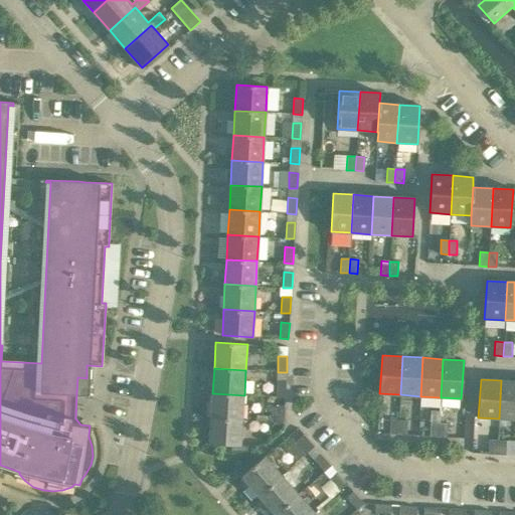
[(514,380),(501,380),(499,418),(514,418),(514,380)]
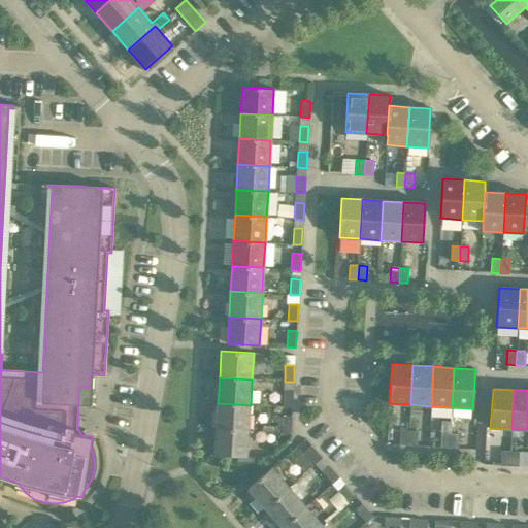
[(284,406),(292,407),(293,391),(285,391),(284,406)]
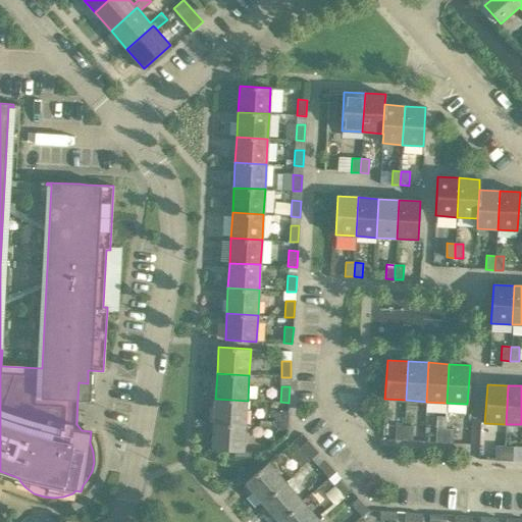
[(215,399),(214,423),(246,425),(248,401),(215,399)]
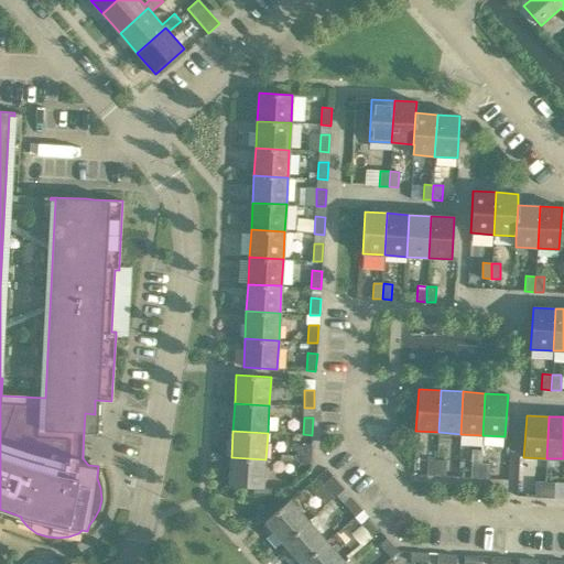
[(301,462),(311,463),(312,445),(302,444),(301,462)]
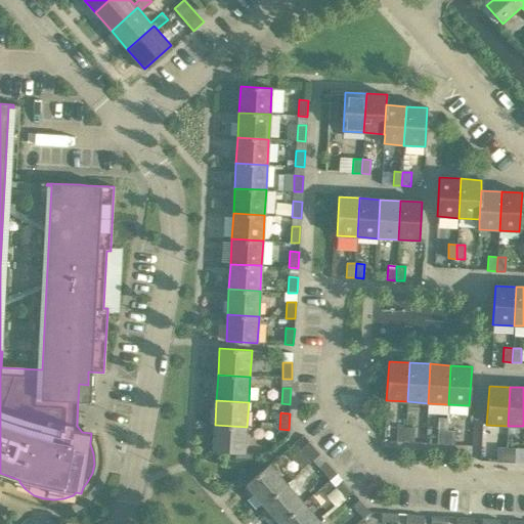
[(437,430),(437,444),(445,445),(446,431),(447,431),(447,418),(437,418),(436,430),(437,430)]
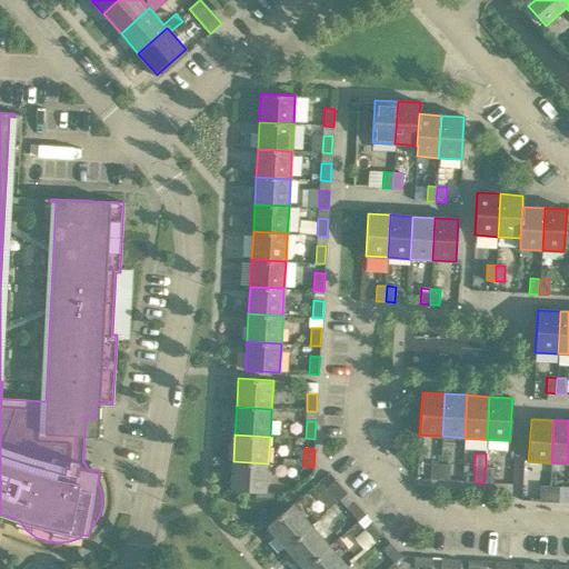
[(267,491),(268,463),(233,461),(231,490),(257,491),(256,501),(273,502),(275,492),(267,491)]
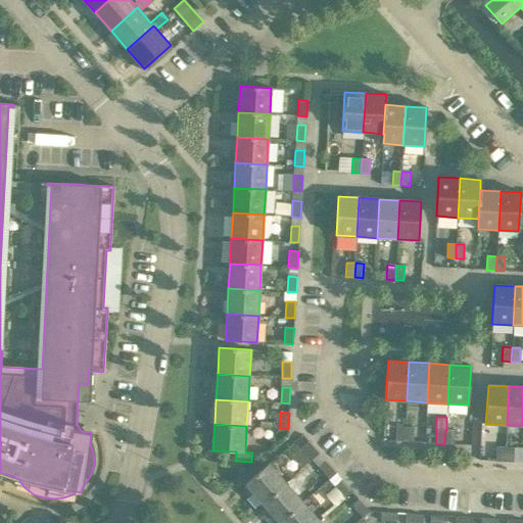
[(395,441),(405,441),(405,427),(396,427),(395,441)]
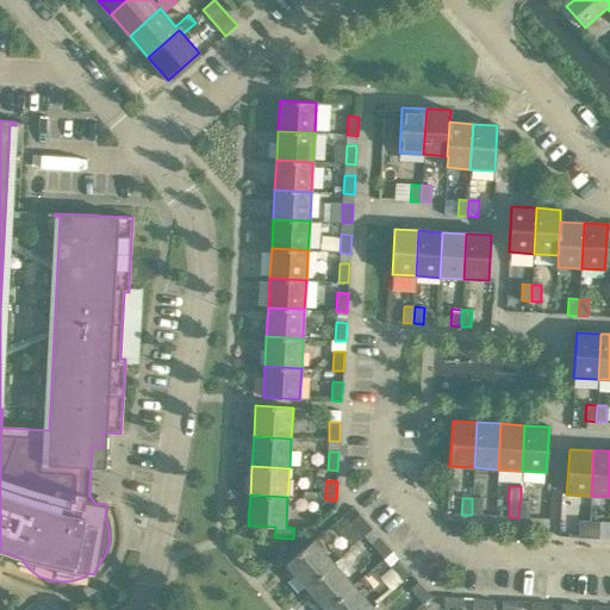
[(472,498),(472,515),(481,516),(483,499),(472,498)]
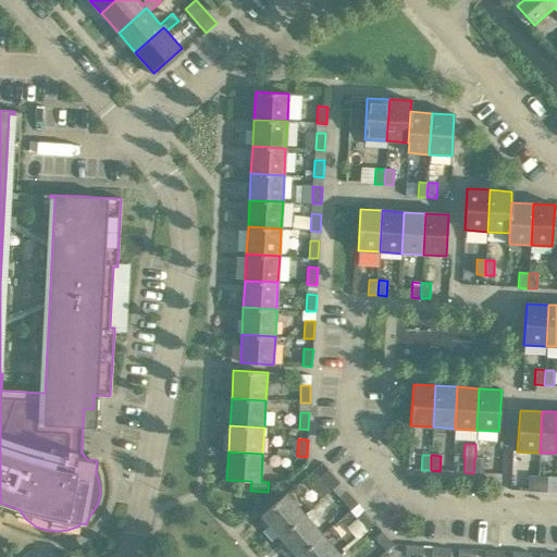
[(474,458),(473,473),(483,473),(484,458),(475,458),(474,458)]
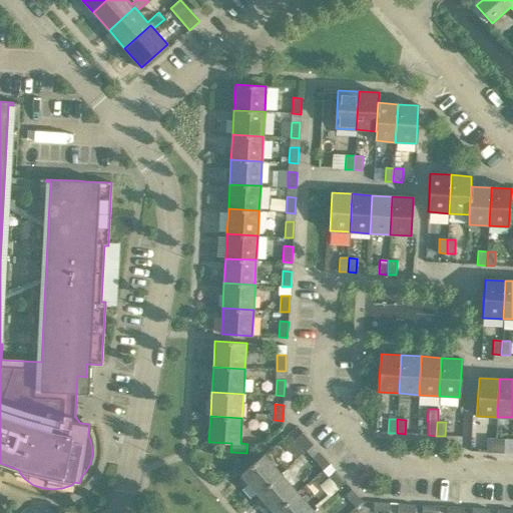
[(496,438),(495,453),(503,453),(504,439),(504,430),(497,430),(496,438)]
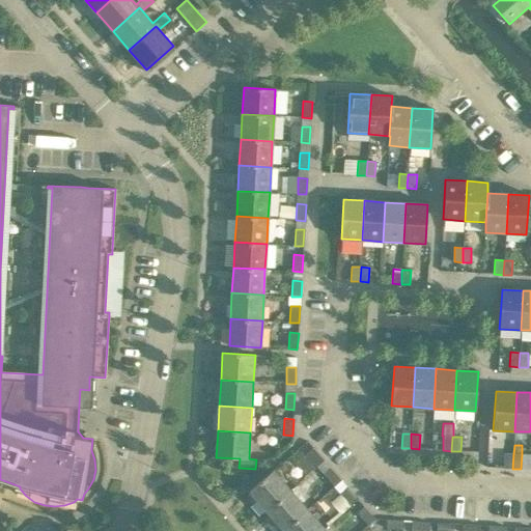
[(317,467),(324,460),(313,448),(306,454),(317,467)]
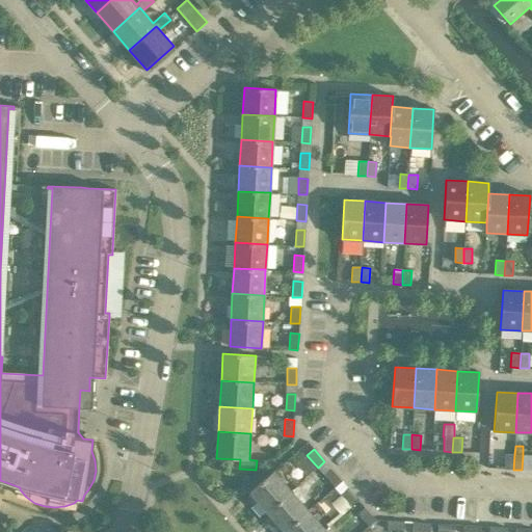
[(505,454),(504,469),(513,470),(514,454),(505,453),(505,454)]
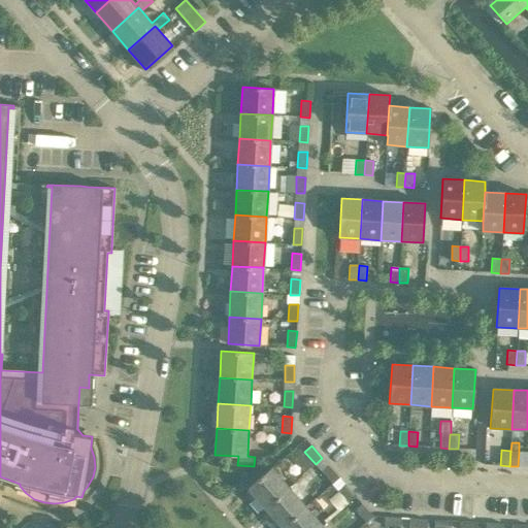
[(332,484),(339,477),(328,465),(322,471),(332,484)]
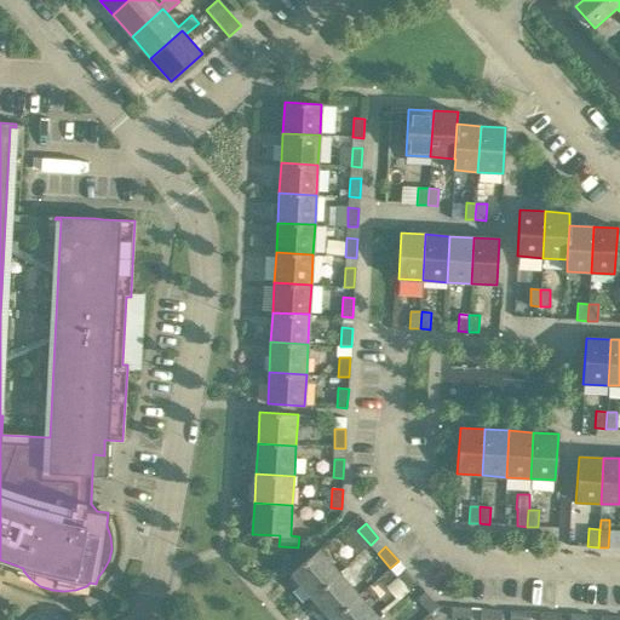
[(319,550),(292,574),(313,597),(339,574),(319,550)]
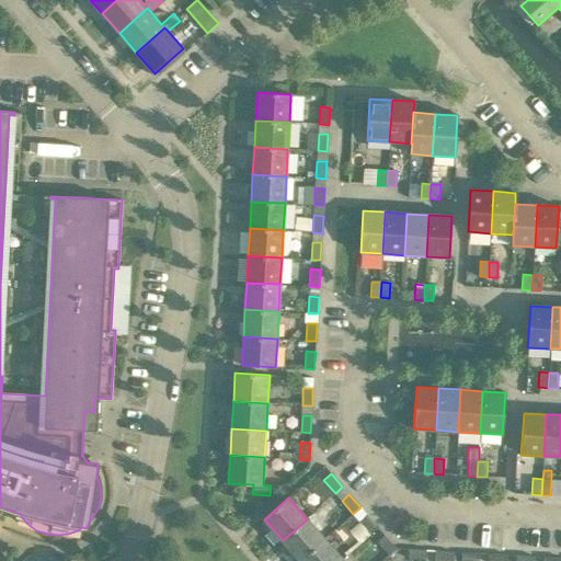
[(370,534),(378,527),(366,515),(359,521),(370,534)]
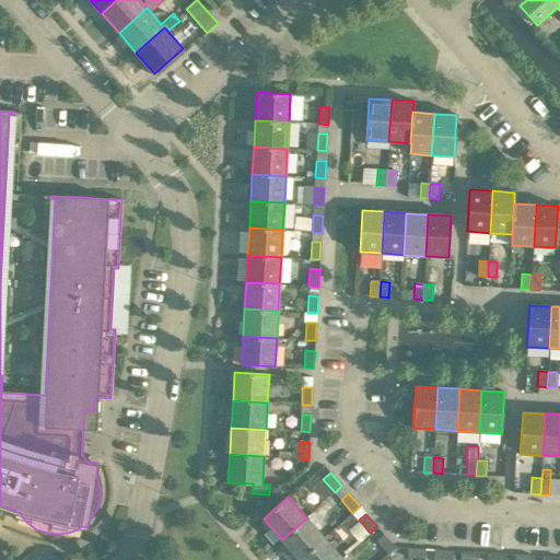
[(306,518),(282,539),(300,559),(324,538),(306,518)]
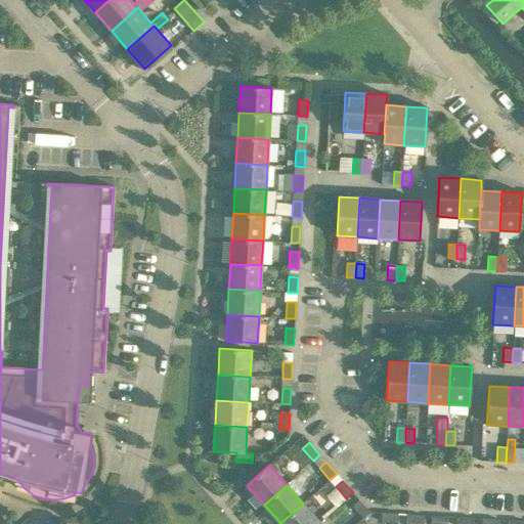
[(363,518),(369,512),(359,499),(352,506),(363,518)]
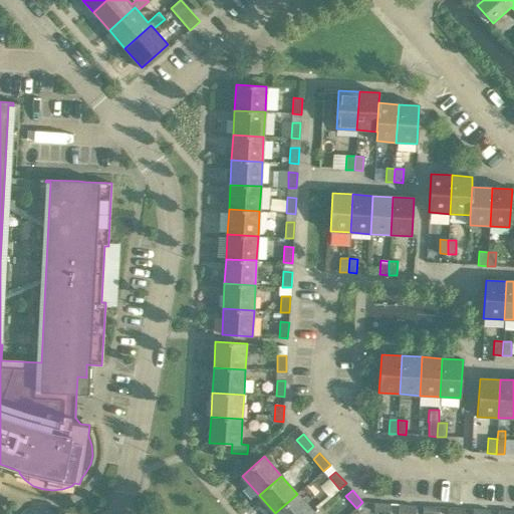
[(297,494),(275,513),(312,513),(313,513),(297,494)]
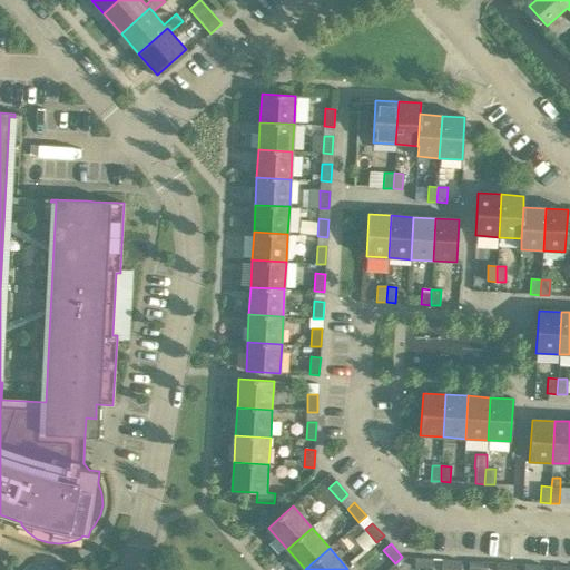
[(432,568),(433,559),(415,558),(414,568),(432,568)]
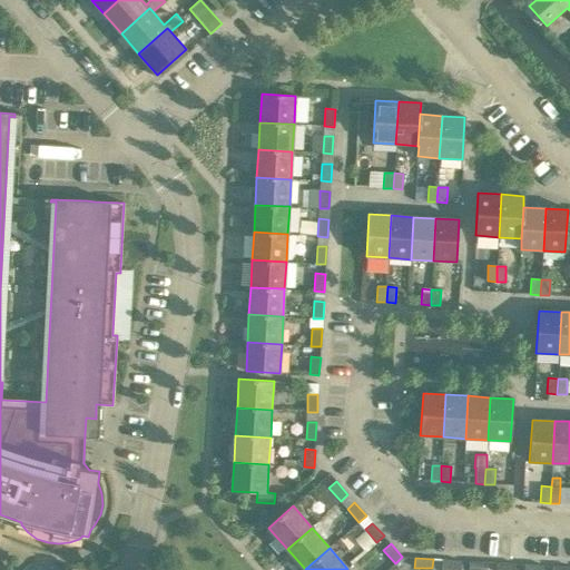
[(453,569),(459,569),(460,561),(442,559),(441,569),(453,569)]
